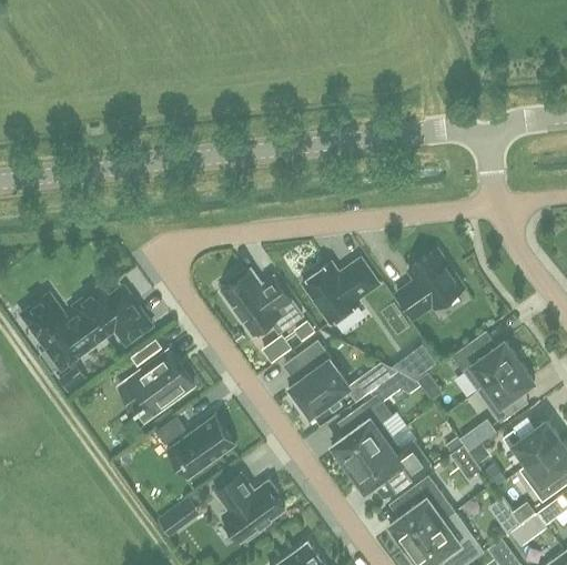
[(468,290),(439,249),(406,272),(413,282),(395,294),(415,323),(434,310),(435,313),(468,290)]
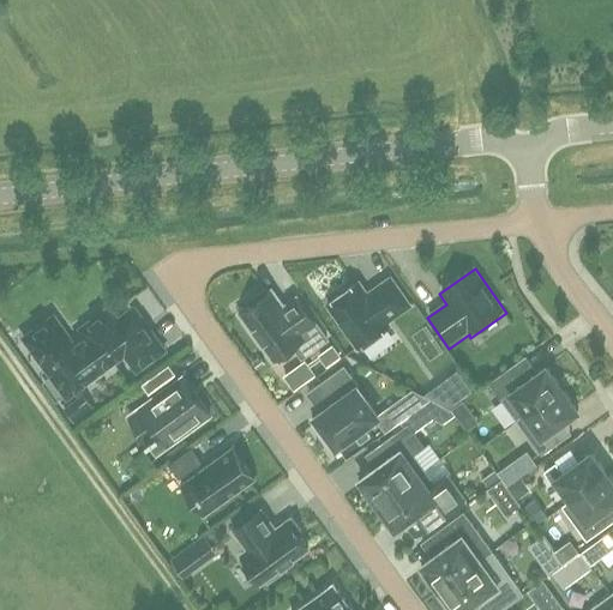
[(388,325),(412,308),(391,281),(377,291),(378,294),(370,300),(360,285),(329,308),(359,351),(390,328),(388,325)]
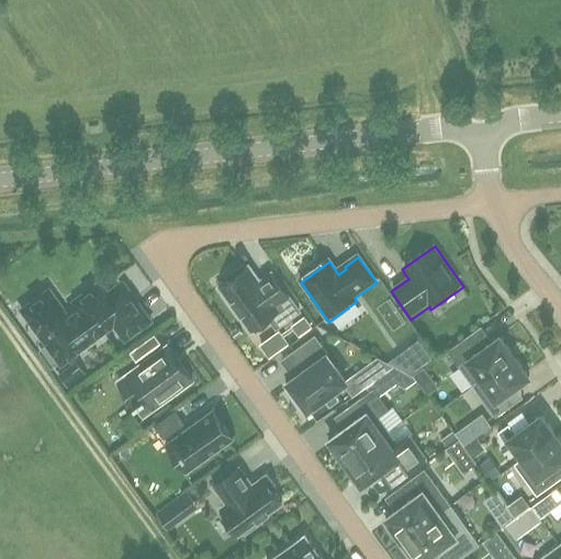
[(301,313),(277,281),(273,276),(260,286),(249,269),(246,272),(243,268),(228,279),(232,282),(221,290),(251,333),(270,320),(278,330),(301,313)]
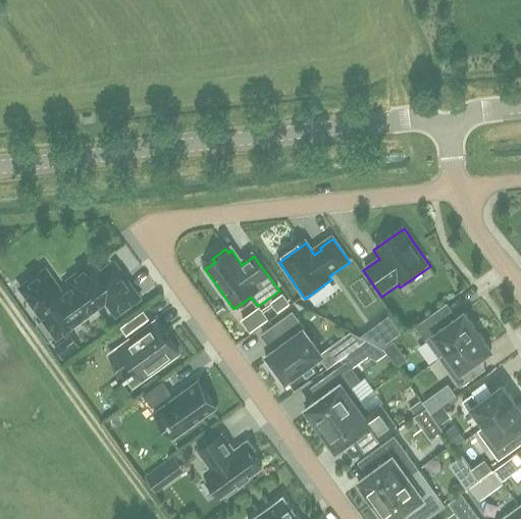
[(45,272),(20,290),(56,340),(107,303),(117,317),(141,300),(115,265),(101,275),(93,265),(70,282),(73,288),(62,296),(45,272)]
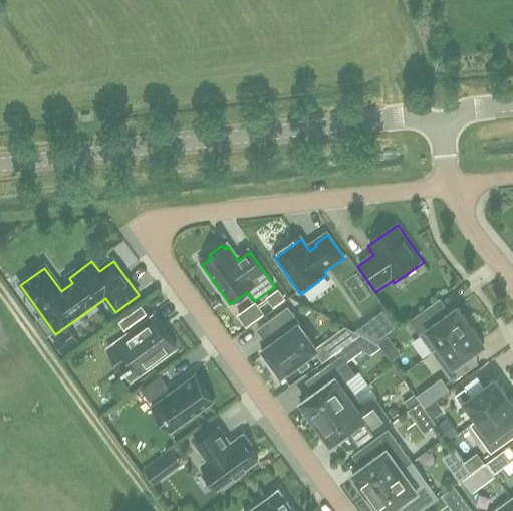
[(434,355),(473,326),(459,306),(438,321),(431,312),(413,325),(434,355)]
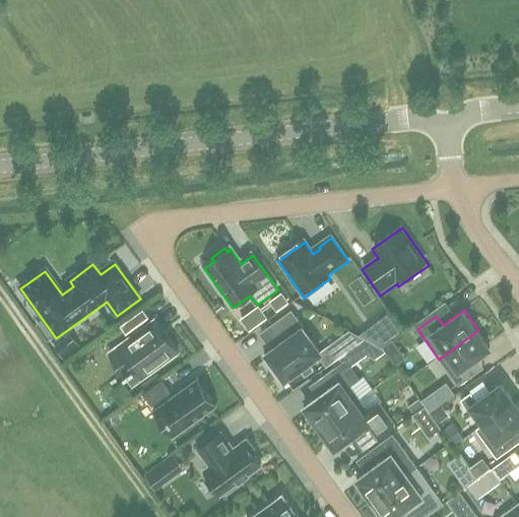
[(275,367),(285,381),(321,354),(304,331),(306,330),(293,312),(270,329),(281,345),(264,359),(272,369),(275,367)]
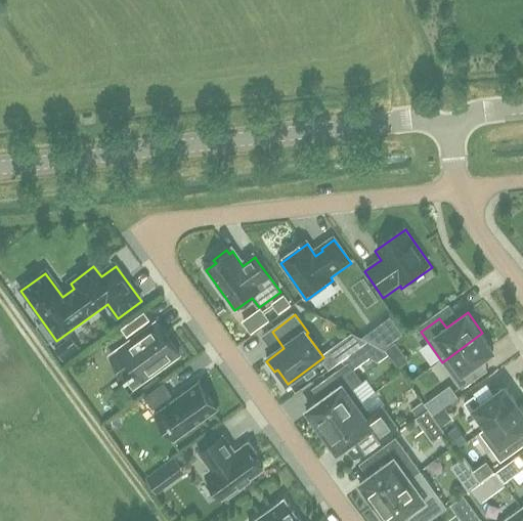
[(404,337),(392,320),(363,341),(386,350),(404,337)]
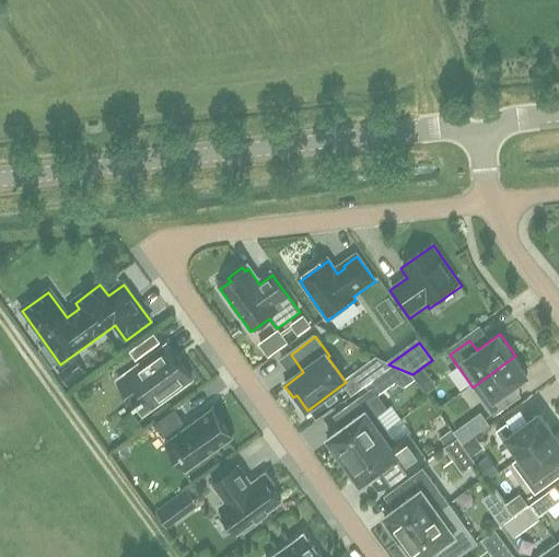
[(147,399),(153,408),(193,381),(181,363),(177,367),(165,349),(119,383),(137,407),(147,399)]
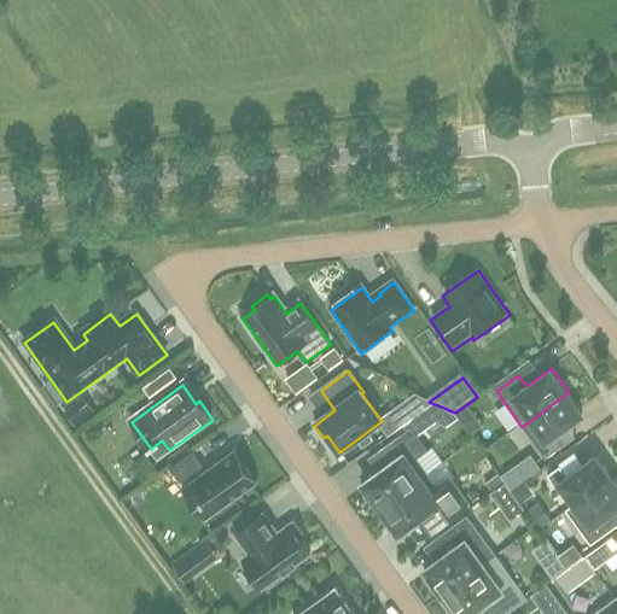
[(587,416),(569,392),(522,427),(546,461),(576,439),(569,430),(587,416)]
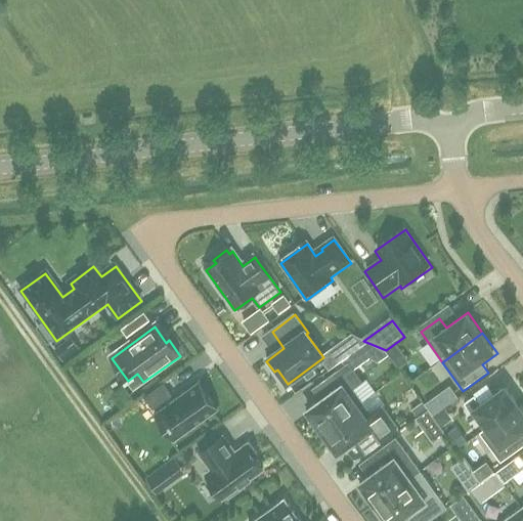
[(74,343),(57,354),(64,364),(81,352),(74,343)]
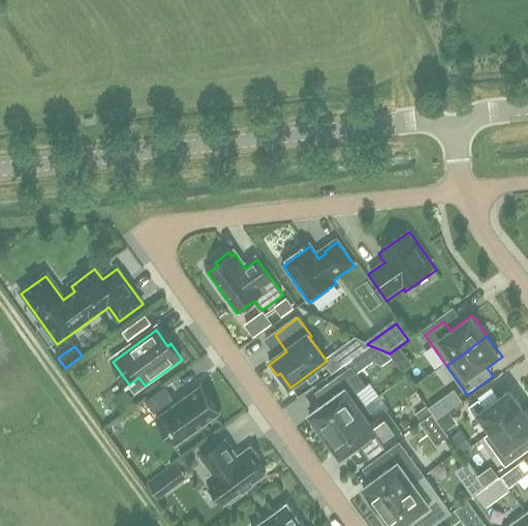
[(352,368),(330,384),(338,397),(311,415),(312,419),(309,421),(318,434),(322,431),(327,437),(367,408),(358,395),(368,388),(352,368)]
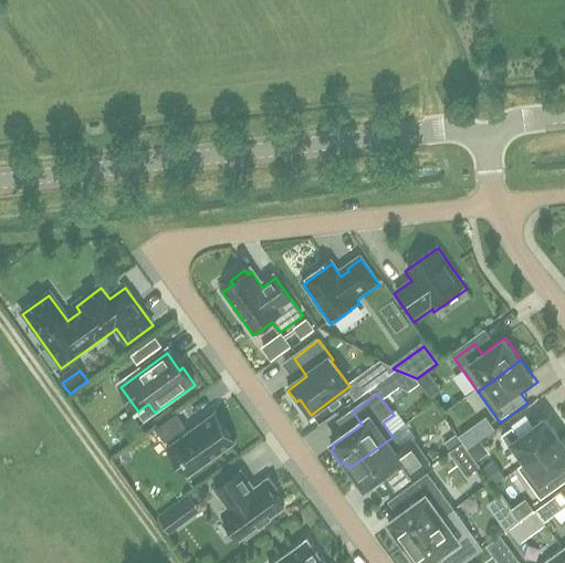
[(239,442),(217,413),(179,439),(201,470),(239,442)]
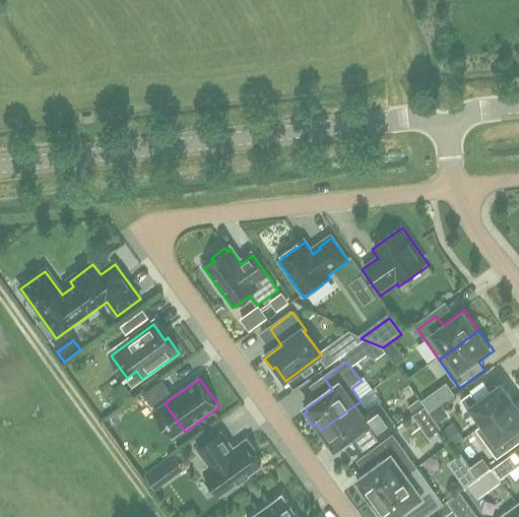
[(152,407),(171,394),(163,383),(144,396),(152,407)]
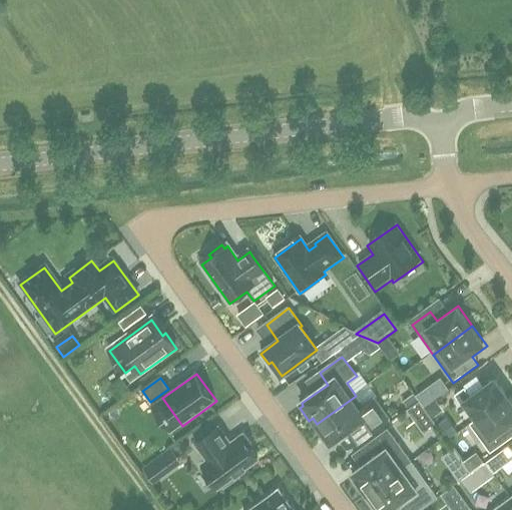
[(230,397),(246,388),(242,380),(226,390),(230,397)]
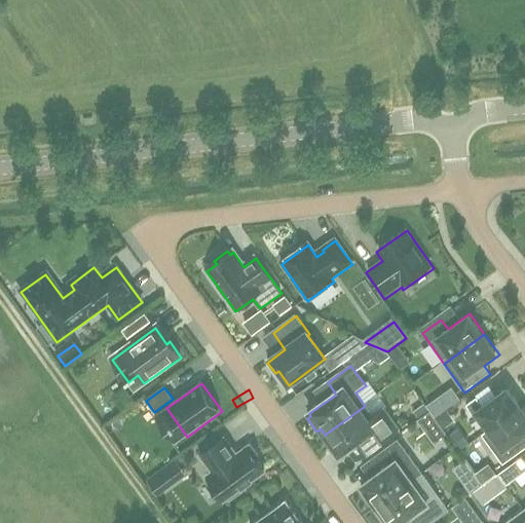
[(487,434),(521,409),(508,390),(483,408),(477,399),(466,407),(486,434),(487,434)]
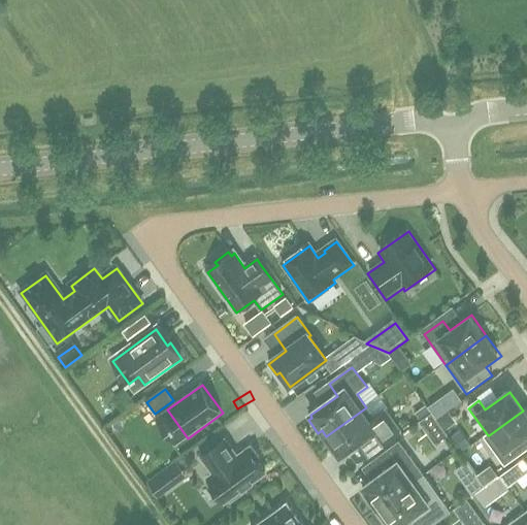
[(443,425),(456,417),(440,393),(428,402),(443,425)]
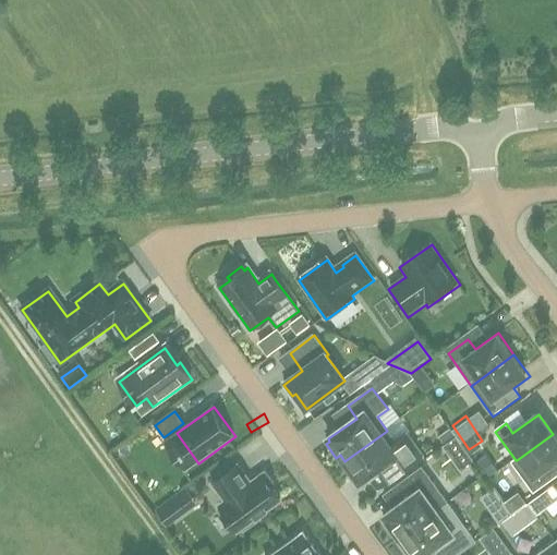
[(397,444),(387,431),(344,461),(349,468),(346,470),(355,484),(359,482),(361,484),(391,463),(400,475),(423,459),(407,436),(397,444)]
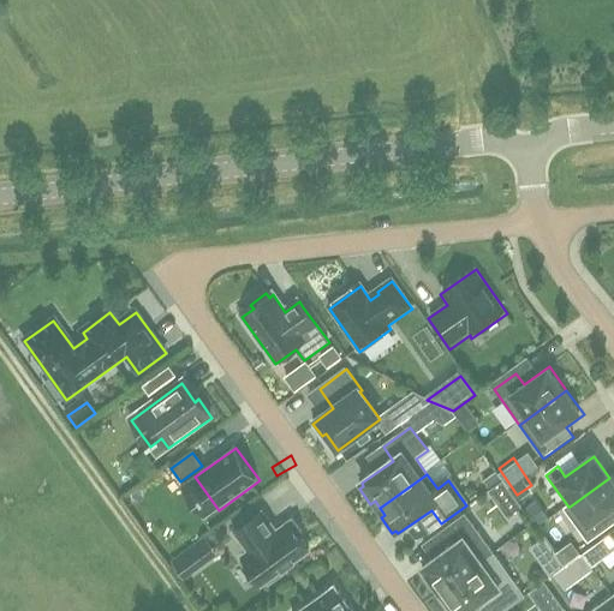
[(613,484),(609,478),(570,507),(568,507),(564,510),(589,544),(612,527),(604,516),(613,508),(613,484)]
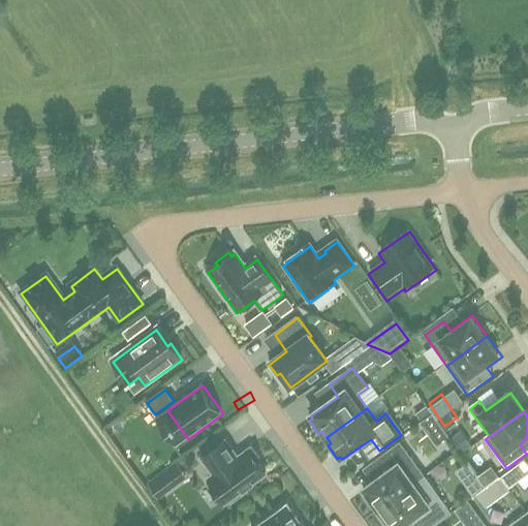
[(229,501),(231,504),(244,495),(242,492),(266,475),(257,464),(260,461),(252,450),(238,459),(226,442),(203,460),(215,476),(209,481),(225,504),(229,501)]
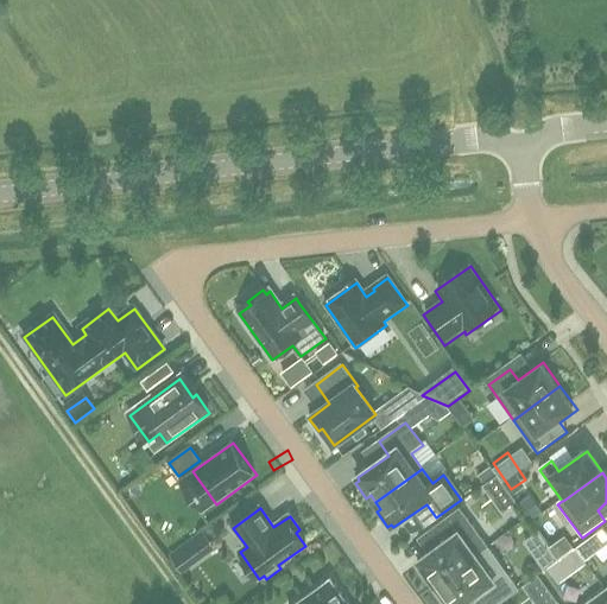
[(437,586),(488,550),(461,510),(430,533),(436,542),(435,550),(419,561),(422,565),(418,568),(430,585),(434,582),(437,586)]
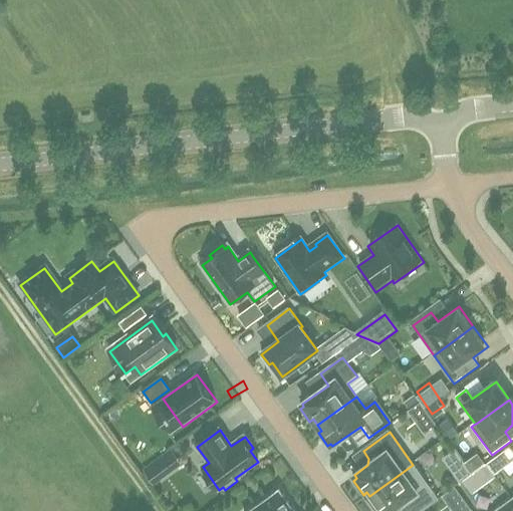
[(468,463),(479,454),(462,434),(451,443),(468,463)]
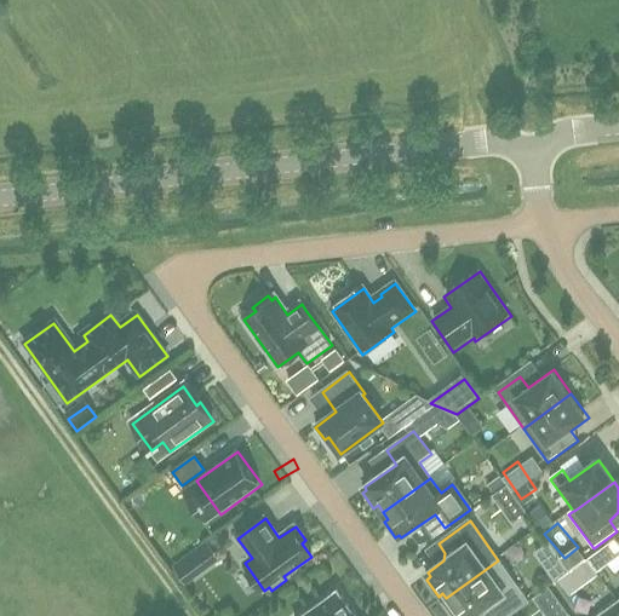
[(589,562),(597,573),(607,566),(599,554),(589,562)]
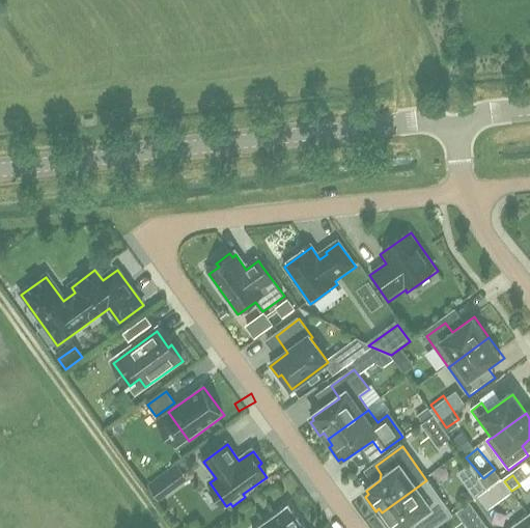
[(438,527),(453,517),(426,480),(382,512),(385,517),(381,519),(387,527),(406,527),(415,521),(420,527),(438,527)]
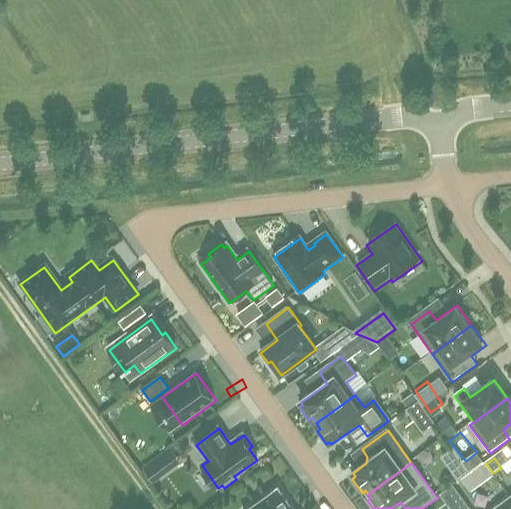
[(293,508),(279,489),(251,508),(293,508)]
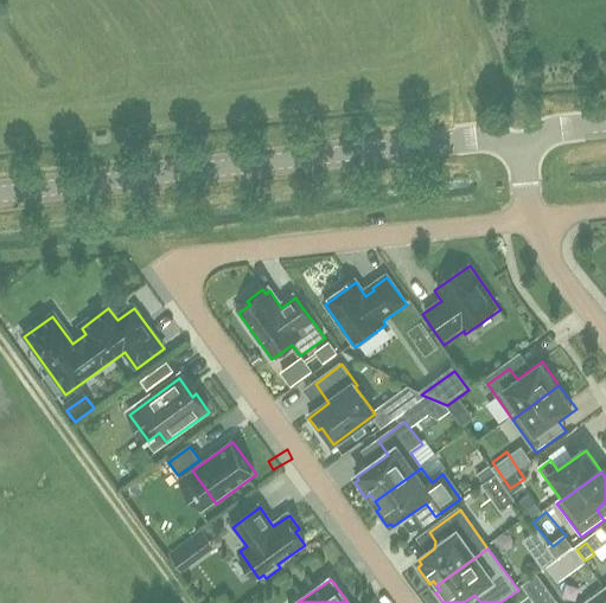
[(605,590),(587,602),(605,602),(605,590)]
